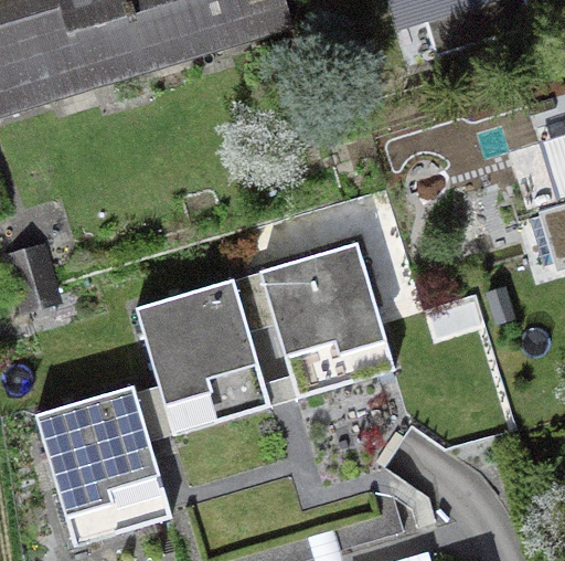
[(0,0),(0,116),(296,28),(287,0),(0,0)]
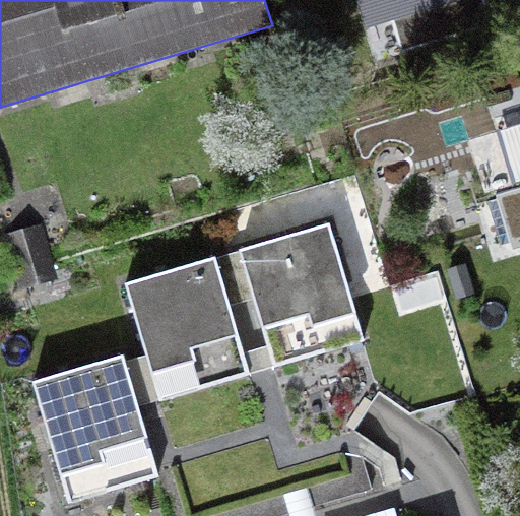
[(356,0),(366,28),(461,0),(356,0)]
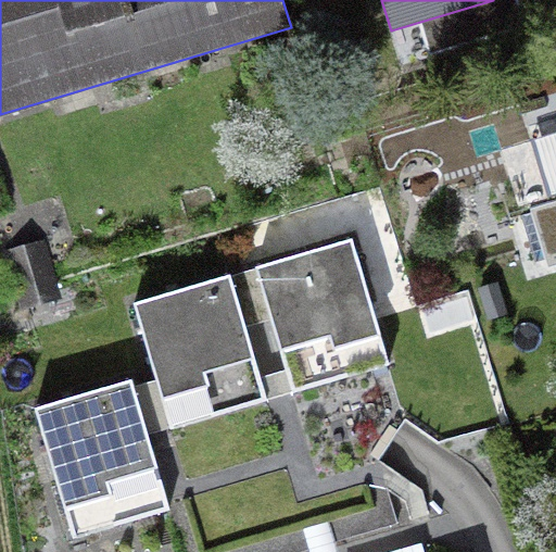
[(555,132),(522,142),(542,203),(529,208),(548,271),(555,268),(555,132)]
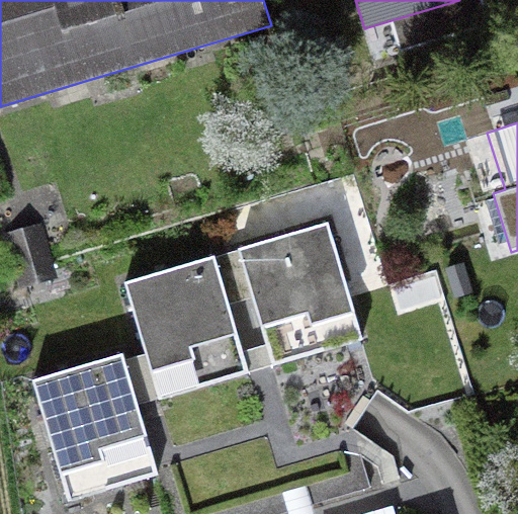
[(270,368),(363,343),(330,219),(236,244),(254,310),(270,368)]
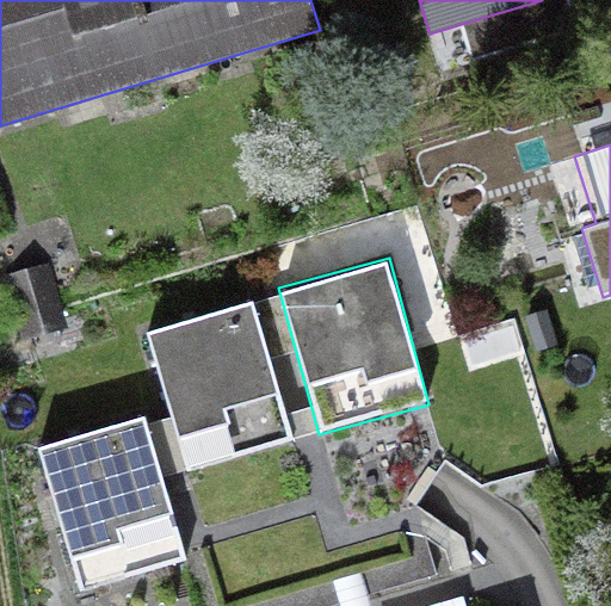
[(19,339),(68,327),(51,260),(2,272),(19,339)]
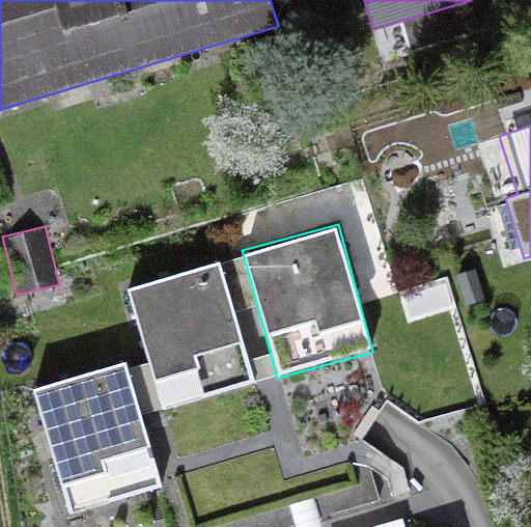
[(126,289),(163,414),(256,387),(235,320),(218,261),(126,289)]
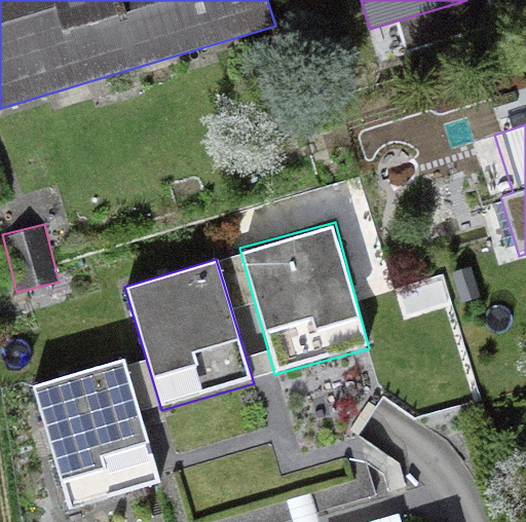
[(480,297),(472,266),(450,272),(458,302),(480,297)]
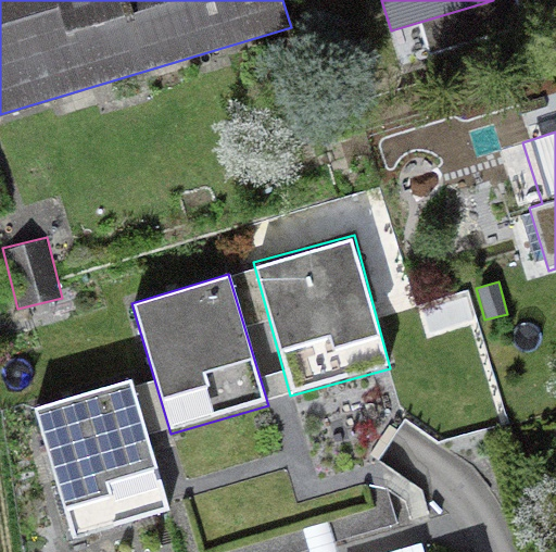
[(33,406),(72,540),(171,512),(151,443),(133,377),(33,406)]
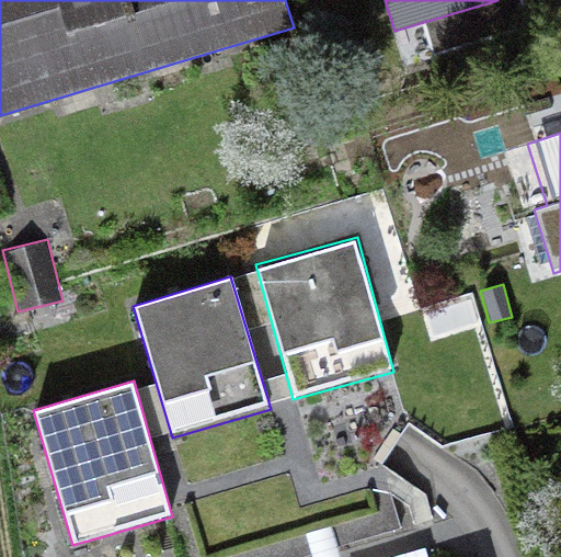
[(315,556),(340,556),(332,524),(308,530),(315,556)]
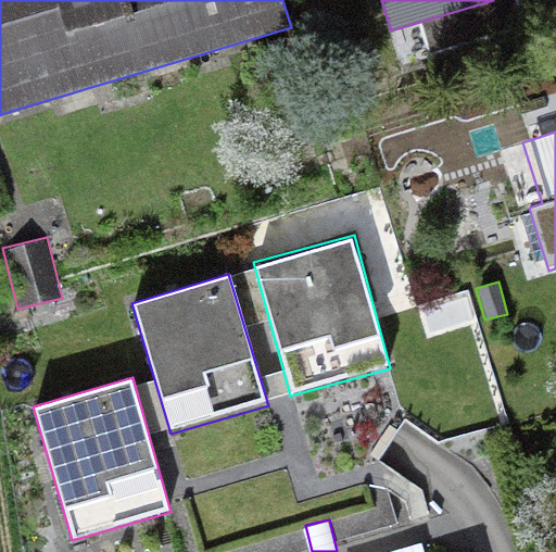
[(425,551),(421,542),(387,551),(425,551)]
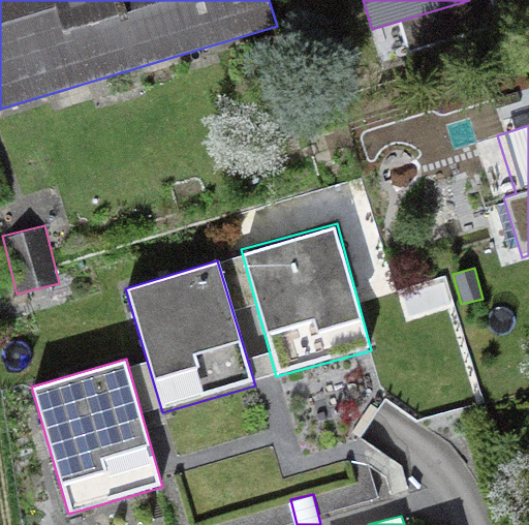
All buildings are outlined.
